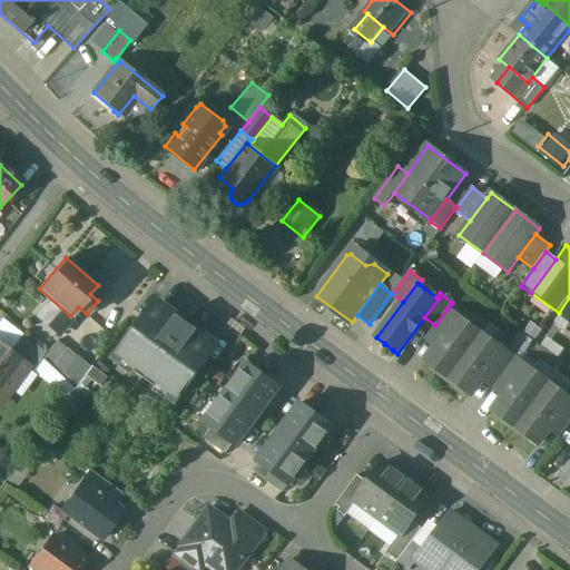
[(569,297),(559,313),(569,321),(569,297)]
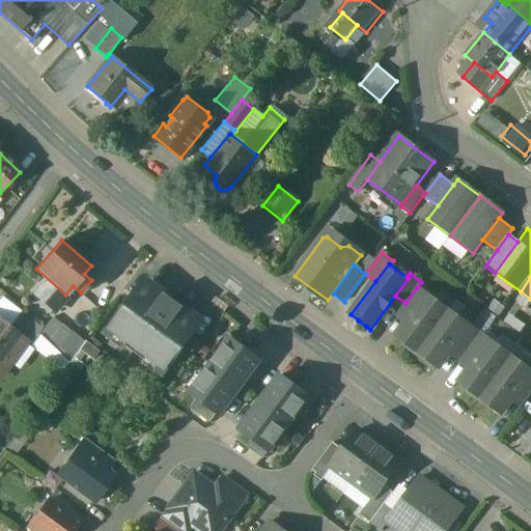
[(122,313),(115,324),(117,325),(111,333),(128,344),(126,346),(136,354),(174,302),(147,283),(124,314),(122,313)]
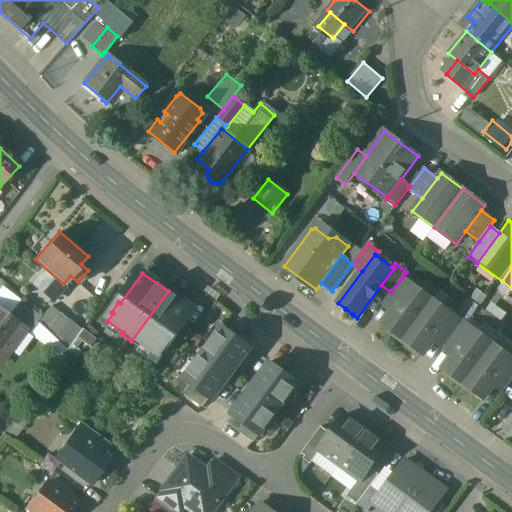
[(391,292),(387,298),(397,304),(412,284),(402,277),(391,292)]
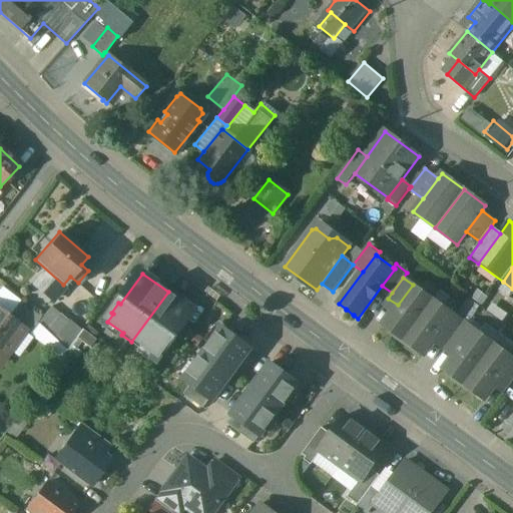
[(433,300),(413,285),(398,305),(383,326),(389,330),(388,332),(403,342),(433,300)]
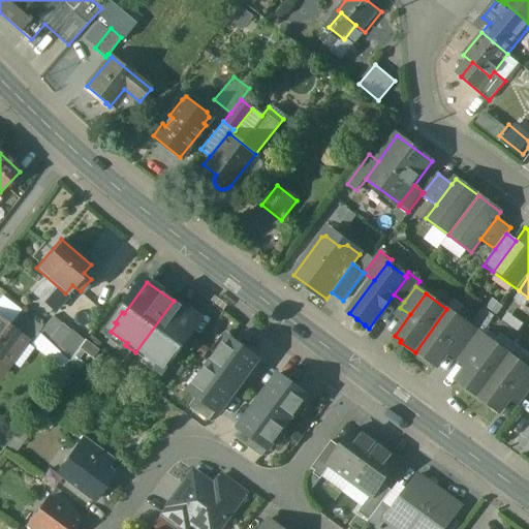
[(199,320),(174,301),(135,352),(145,360),(147,359),(162,370),(168,362),(170,363),(178,352),(177,351),(199,320)]
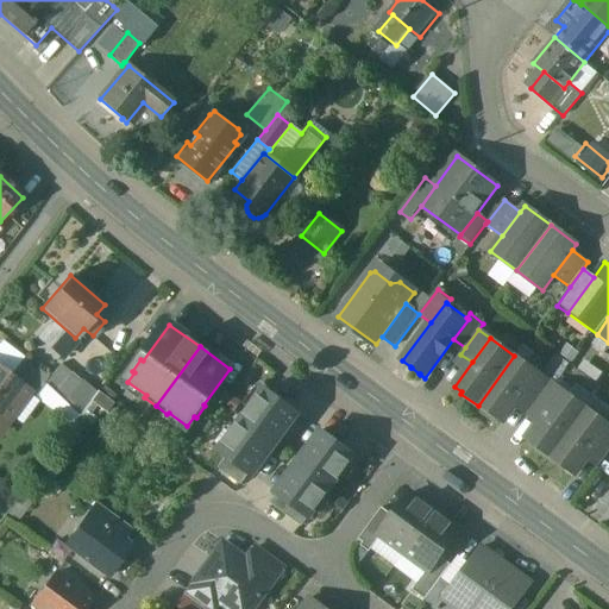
[(539,374),(514,356),(478,406),(495,419),(496,416),(503,422),(521,399),(539,374)]
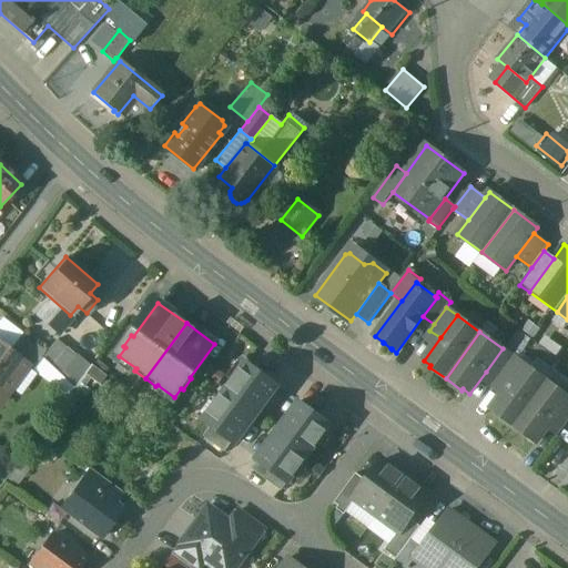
[(47,353),(22,334),(9,352),(27,366),(26,367),(33,372),(42,359),(41,359),(47,353)]
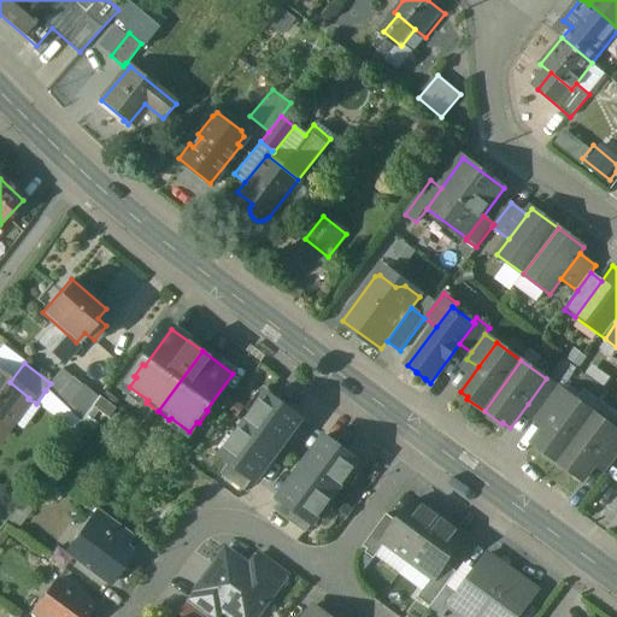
[(72,378),(62,370),(51,383),(45,391),(46,391),(54,399),(72,378)]
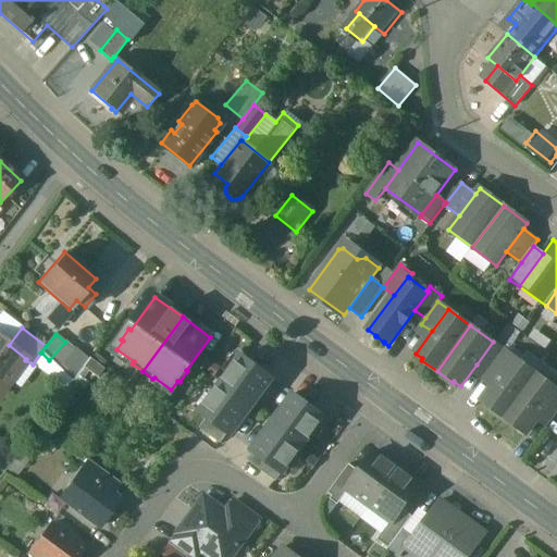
[(9,345),(0,338),(0,394),(25,360),(26,359),(9,345)]
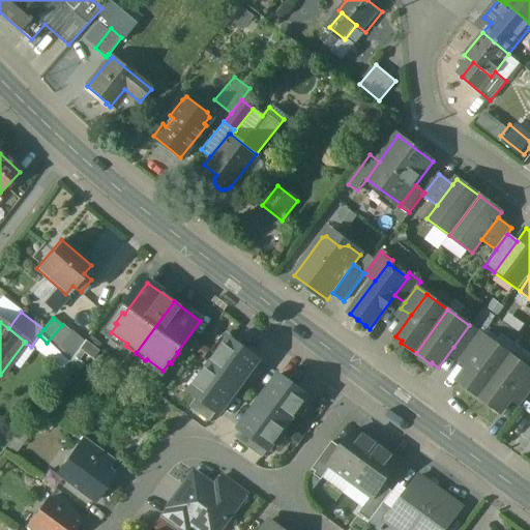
[(71,332),(62,325),(47,343),(56,351),(71,332)]
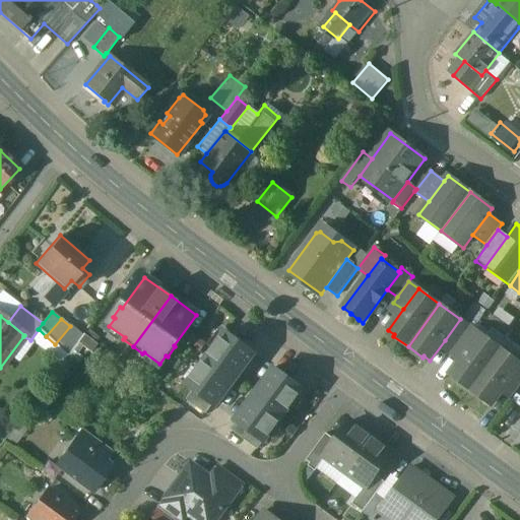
[(469,326),(460,319),(445,340),(455,347),(469,326)]
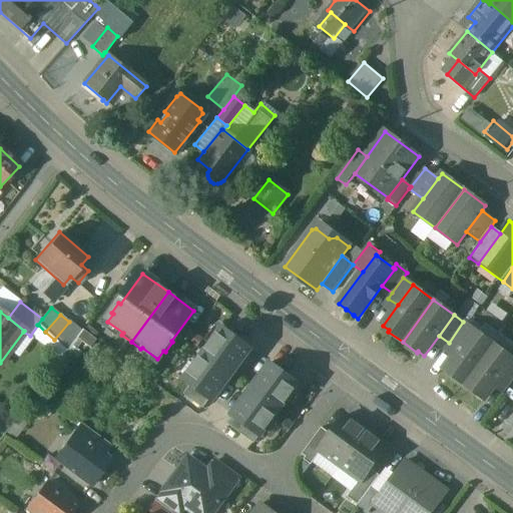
[(69,322),(54,340),(67,351),(81,332),(69,322)]
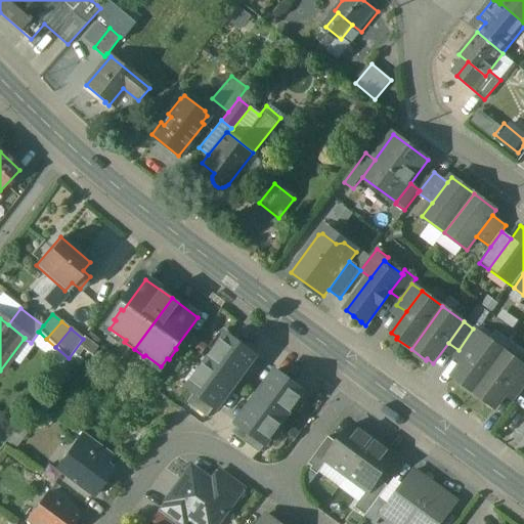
[(473,329),(459,350),(468,357),(483,337),(473,329)]
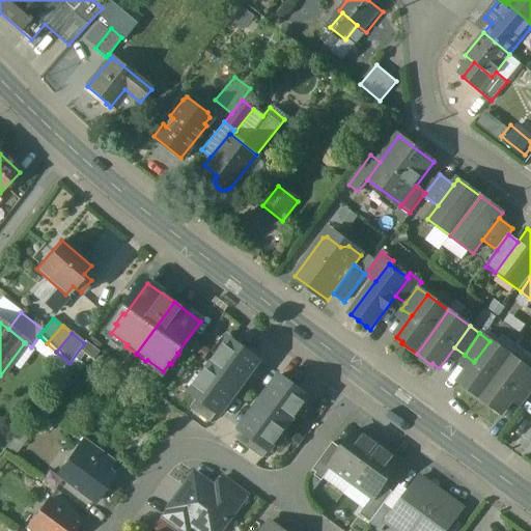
[(260,361),(230,339),(191,393),(221,415),(234,396),(232,395),(245,379),(247,380),(260,361)]
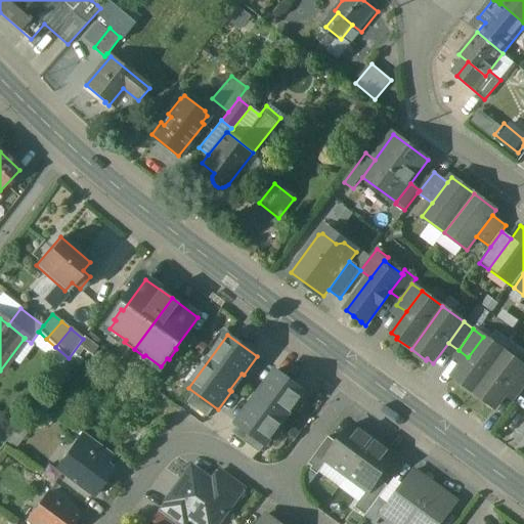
[(78,349),(92,358),(100,345),(86,336),(78,349)]
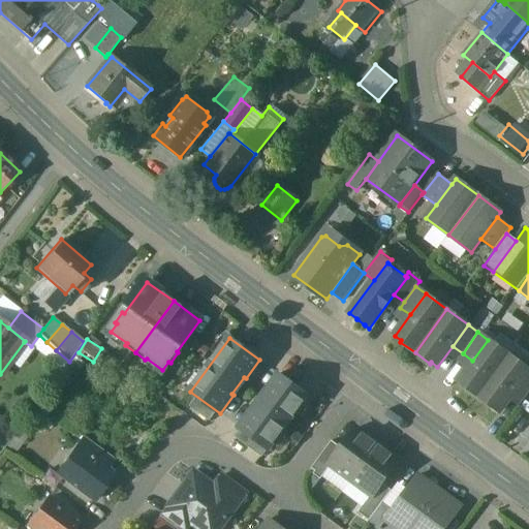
[(509,355),(488,340),(472,361),(458,381),(464,386),(463,387),(477,399),(509,355)]
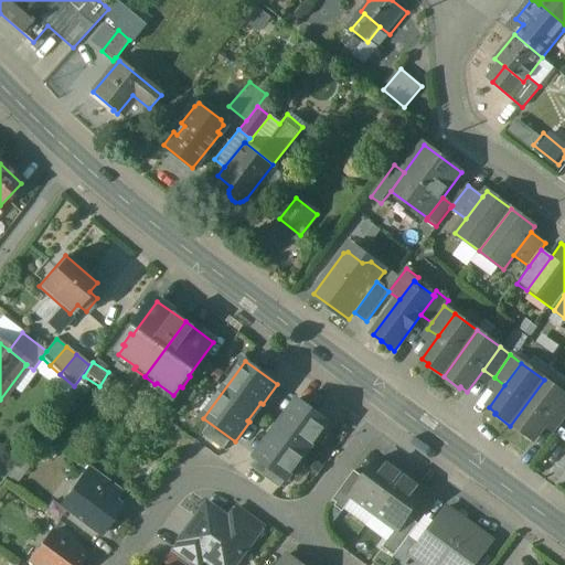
[(564,397),(564,394),(544,380),(510,426),(525,437),(526,435),(534,440),(551,418),(564,397)]
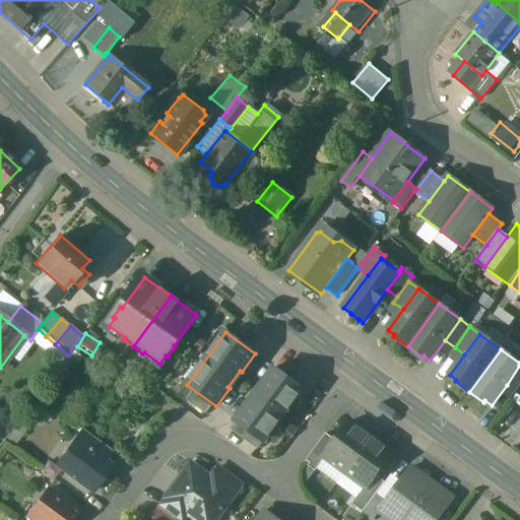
[(519,386),(519,366),(507,385),(516,392),(519,386)]
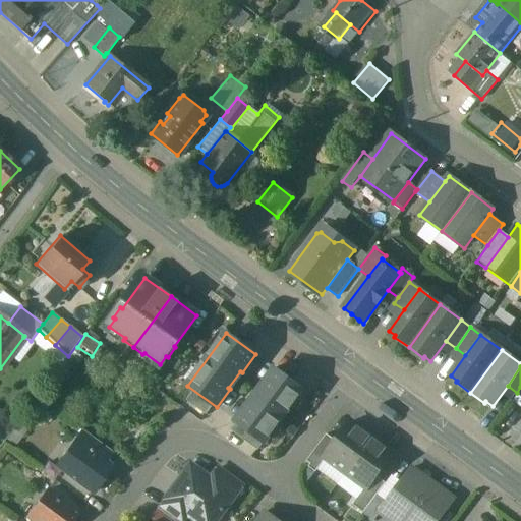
[(263,388),(251,405),(249,403),(236,421),(265,443),(304,390),(275,368),(262,387),(263,388)]
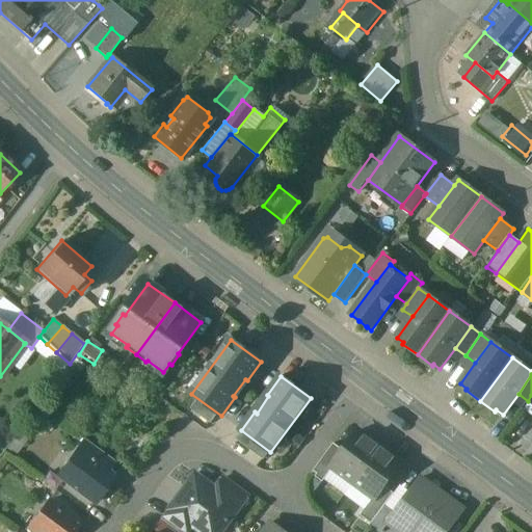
[(379,447),(358,431),(344,451),(333,468),(334,469),(353,483),(379,447)]
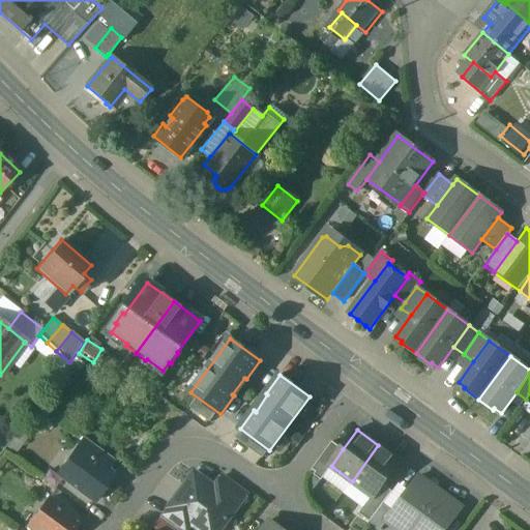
[(114,461),(84,438),(77,448),(107,470),(114,461)]
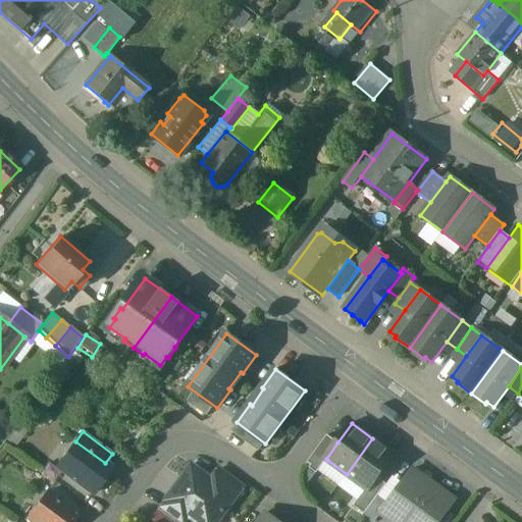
[(327,435),(306,465),(317,473),(327,460),(326,459),(337,442),(327,435)]
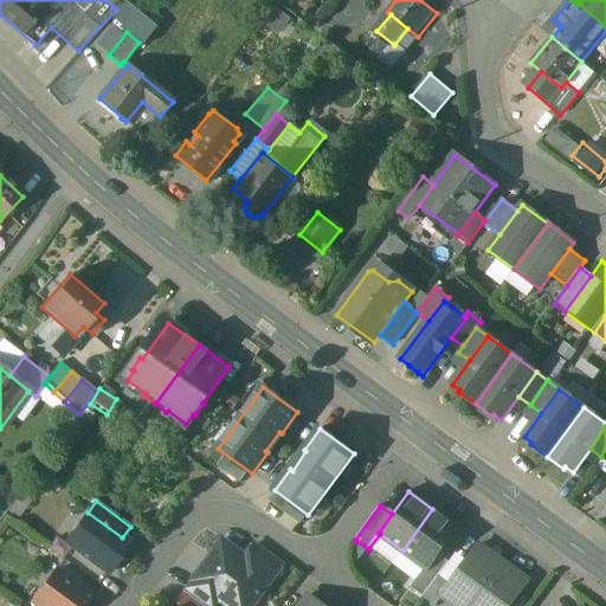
[(457,528),(432,509),(403,550),(426,567),(427,568),(438,554),(457,528)]
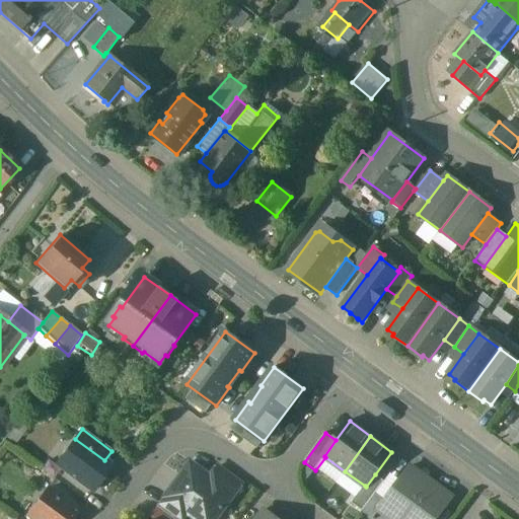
[(104,460),(75,439),(56,465),(92,492),(112,465),(104,460)]
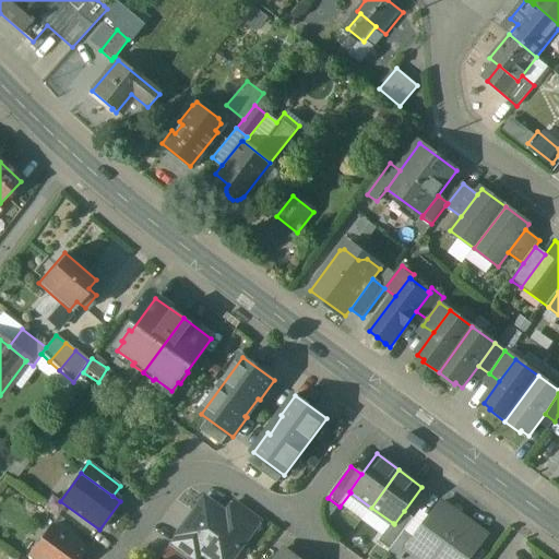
[(205,499),(178,536),(201,552),(210,558),(233,558),(253,532),(250,528),(247,530),(227,514),(205,499)]
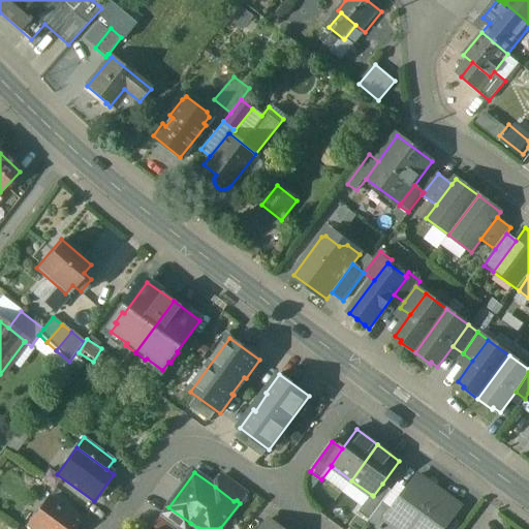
[(412,528),(442,491),(422,475),(395,510),(385,523),(393,528),(412,528)]
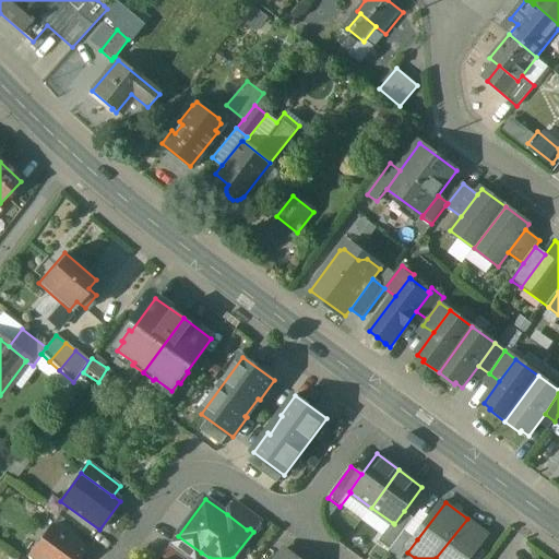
[(262,524),(235,504),(227,514),(247,530),(250,528),(253,532),(256,533),(262,524)]
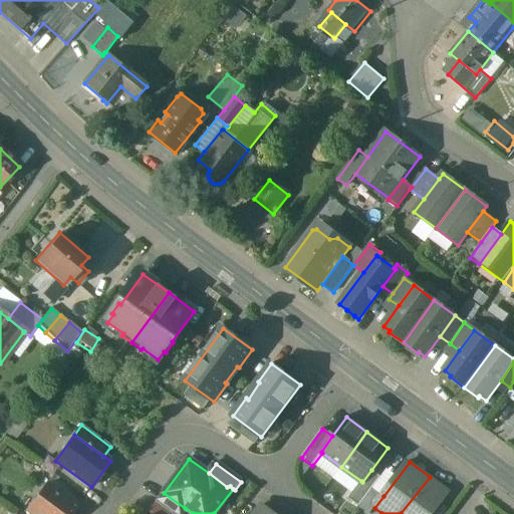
[(371,470),(362,482),(361,481),(348,498),(359,506),(373,488),(380,477),(371,470)]
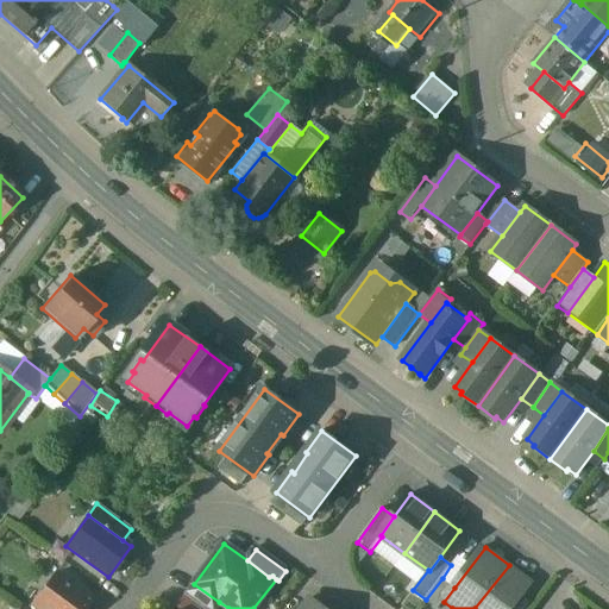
[(512,608),(532,582),(509,565),(475,608),(512,608)]
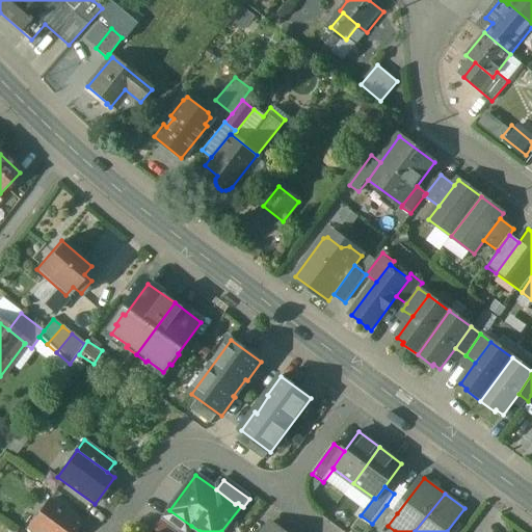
[(73,531),(79,524),(49,501),(29,528),(34,531),(73,531)]
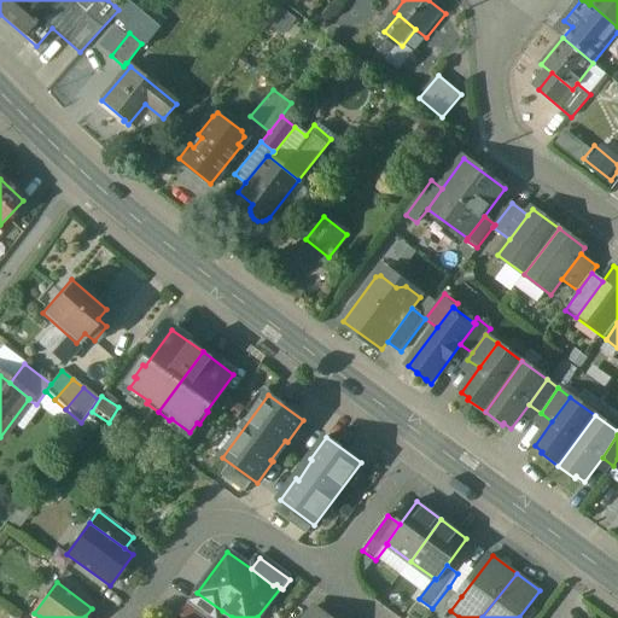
[(449,587),(432,608),(444,617),(450,611),(461,596),(449,587)]
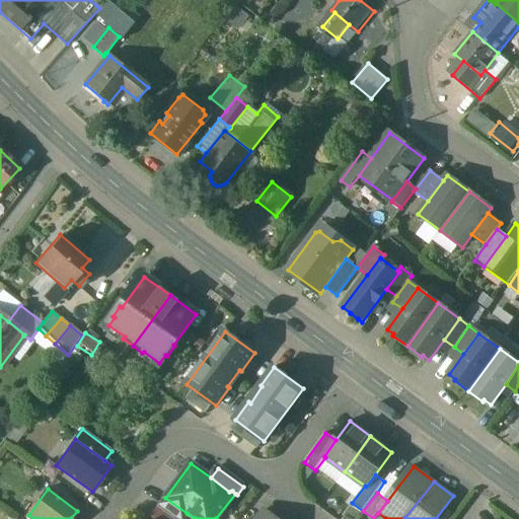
[(181,518),(187,513),(167,499),(160,509),(174,518),(181,518)]
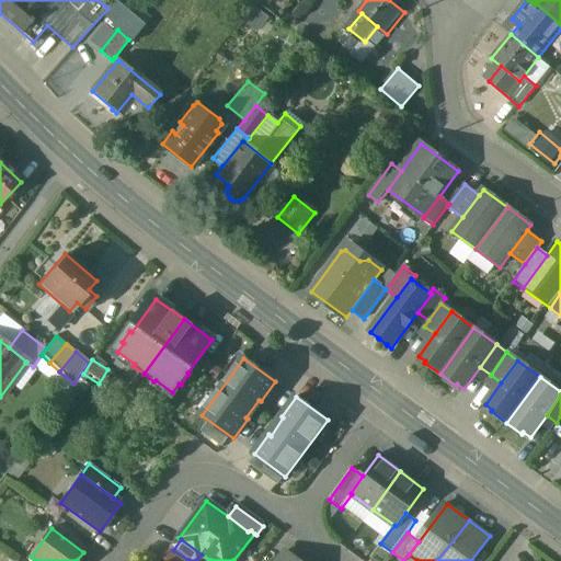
[(189,560),(173,550),(171,548),(163,559),(167,560),(189,560)]
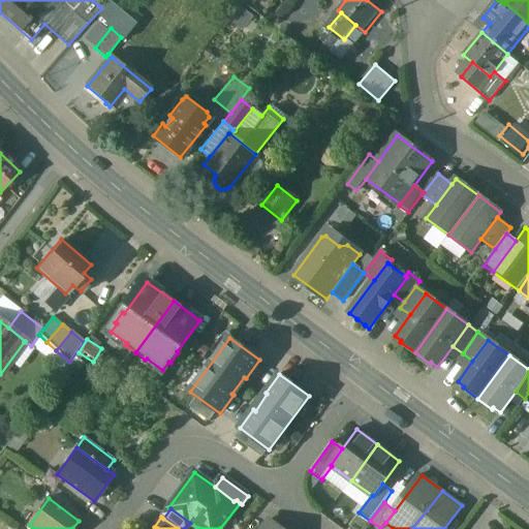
[(282,528),(270,520),(262,528),(282,528)]
